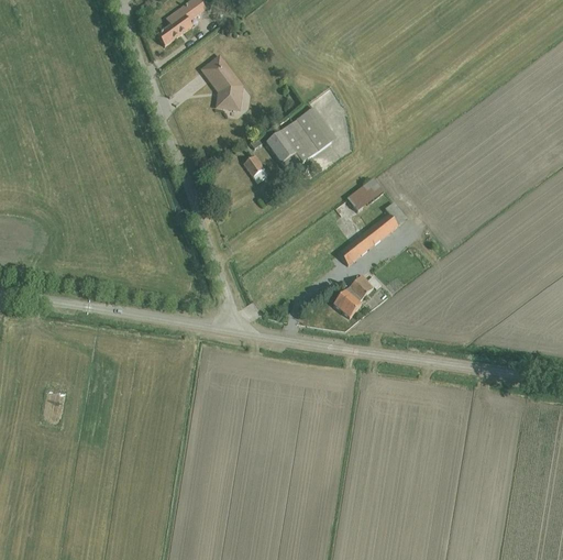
[(172,25),(157,35),(165,45),(192,25),(189,20),(206,8),(200,0),(190,0),(166,19),(172,25)]
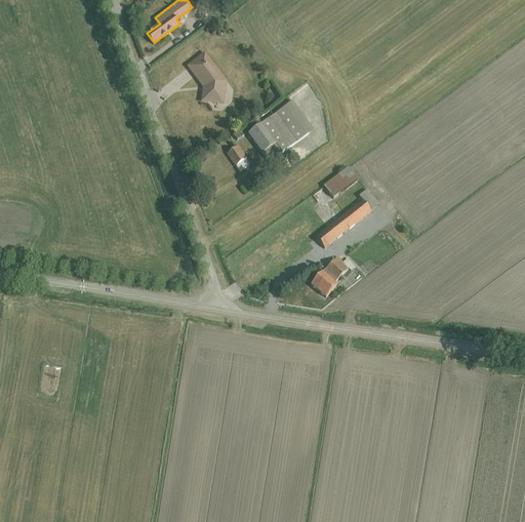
[(205,50),(188,64),(201,81),(202,82),(203,83),(204,83),(205,83),(206,86),(205,87),(204,88),(203,98),(225,102),(227,79),(205,50)]
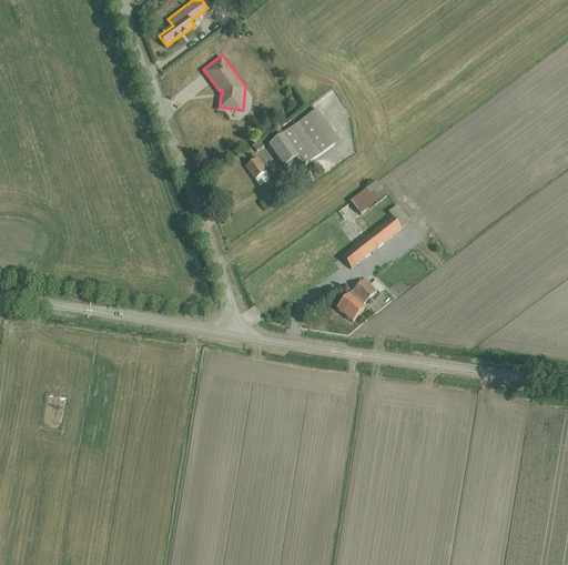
[(297,76),(305,84),(311,80),(304,71),(297,76)]
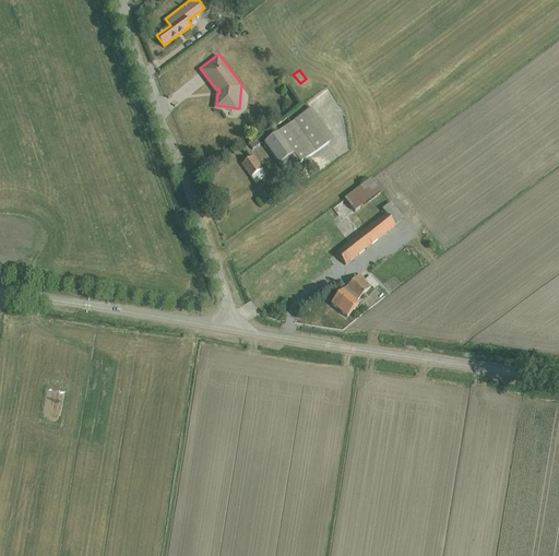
[(294,152),(280,162),(286,170),(334,137),(312,106),(278,130),(294,152)]
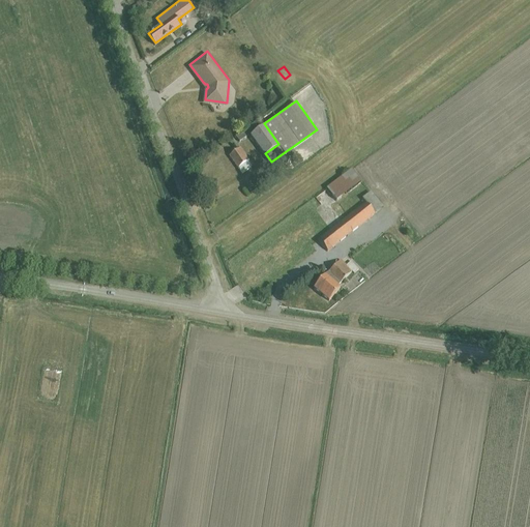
[(278,144),(264,123),(251,134),(265,153),(278,144)]
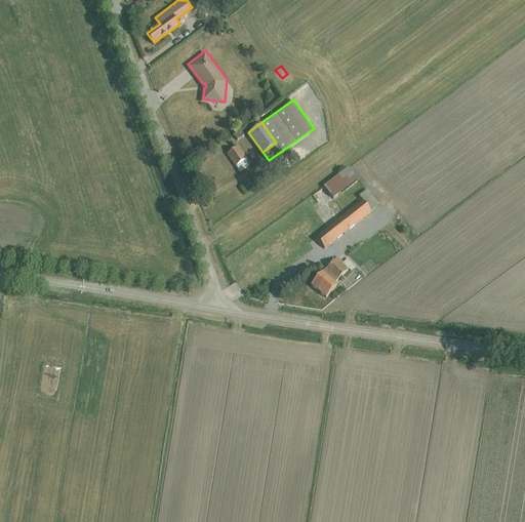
[(239,144),(228,152),(240,169),(249,162),(245,157),(247,156),(239,144)]
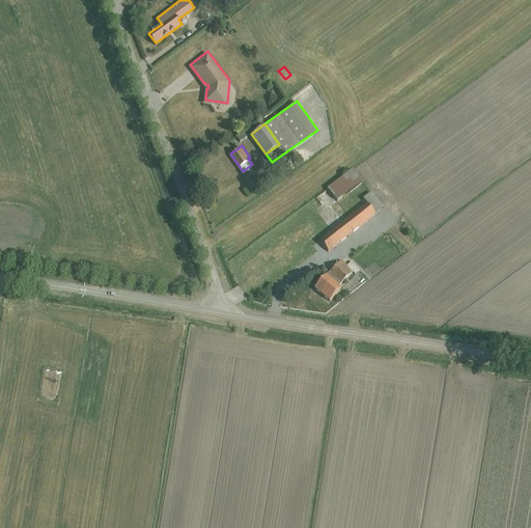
[(353,167),(327,187),(337,199),(363,179),(353,167)]
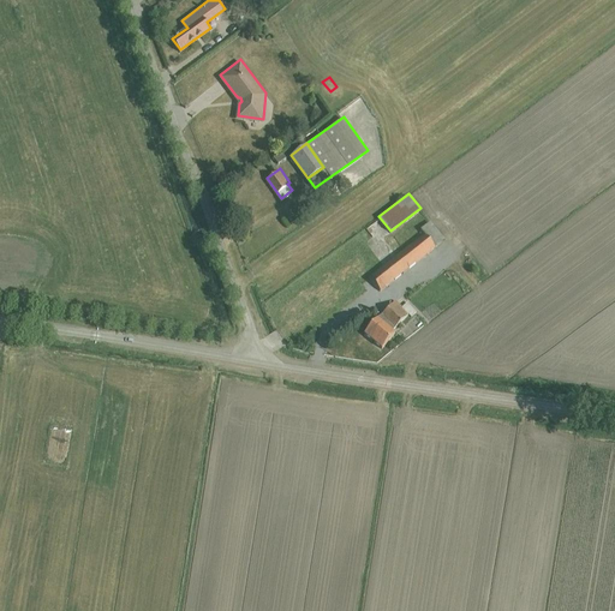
[(424,232),(370,275),(381,289),(451,233),(436,215),(431,220),(430,220),(421,228),(424,232)]
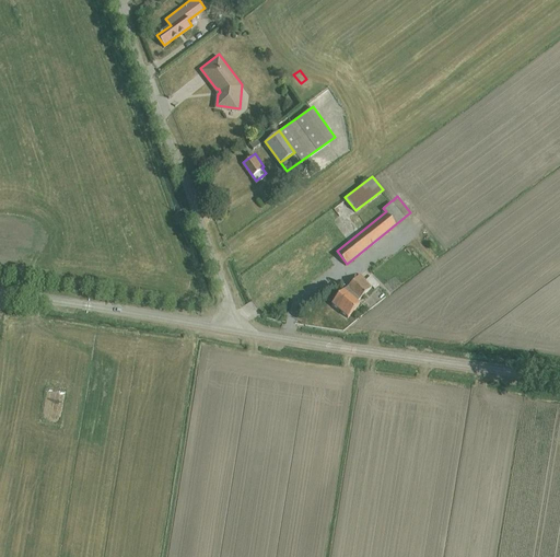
[(347,285),(331,302),(348,316),(360,302),(358,300),(360,297),(372,283),(374,287),(380,282),(371,274),(366,277),(361,273),(348,285),(347,285)]
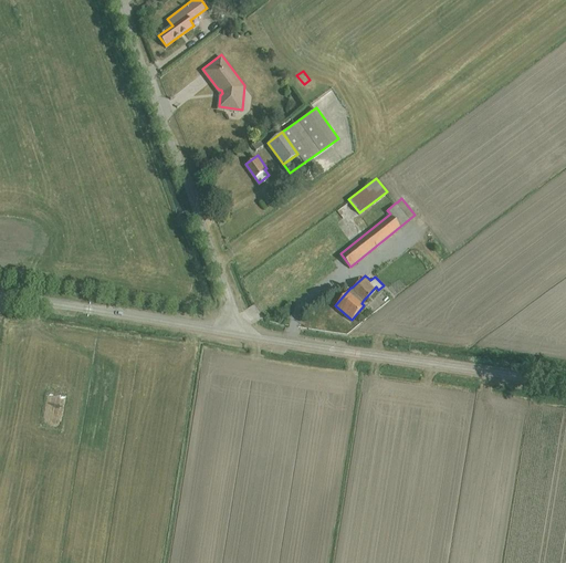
All buildings are outlined.
